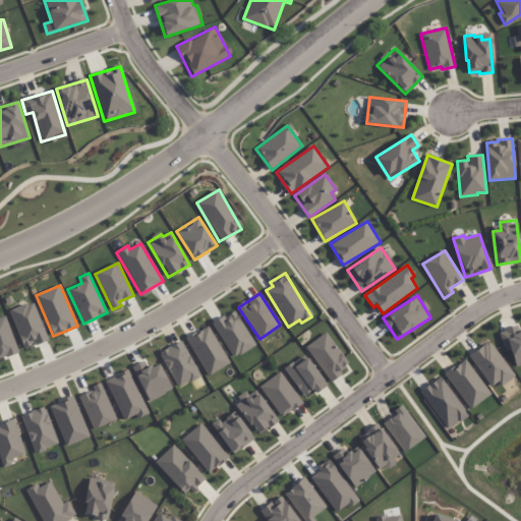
[(9,310),(24,349),(48,340),(34,301),(9,310)]
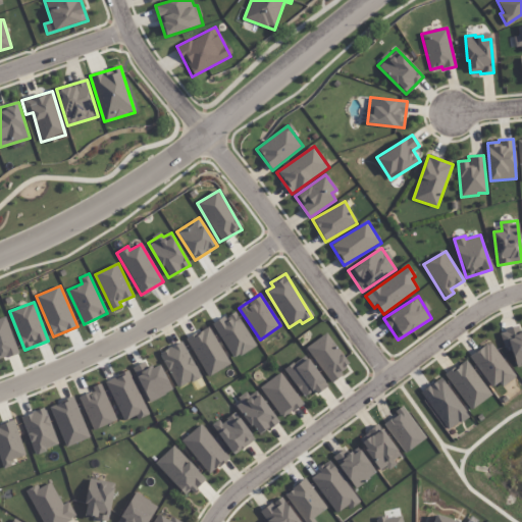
[(256,347),(235,311),(213,324),(233,360),(256,347)]
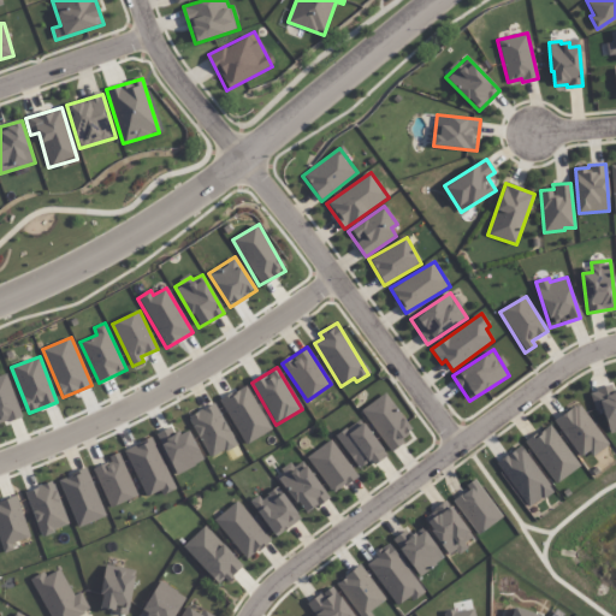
[(0,424),(22,416),(7,374),(0,375),(0,424)]
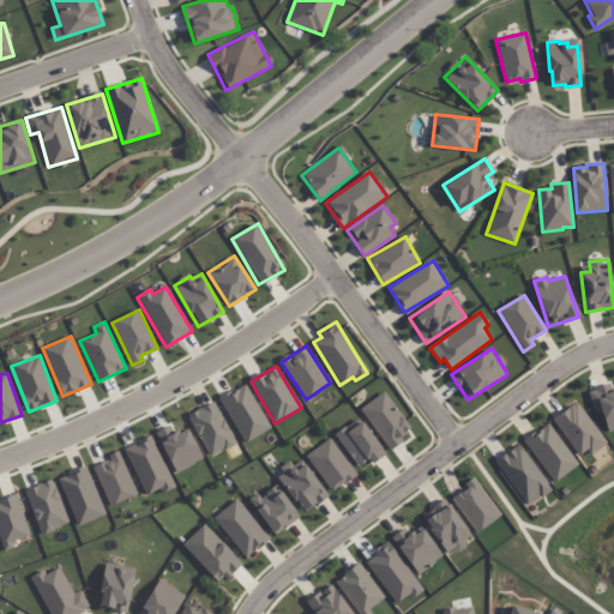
[(613,390),(613,391),(612,383),(588,390),(594,410),(600,408),(607,432),(613,429),(613,390)]
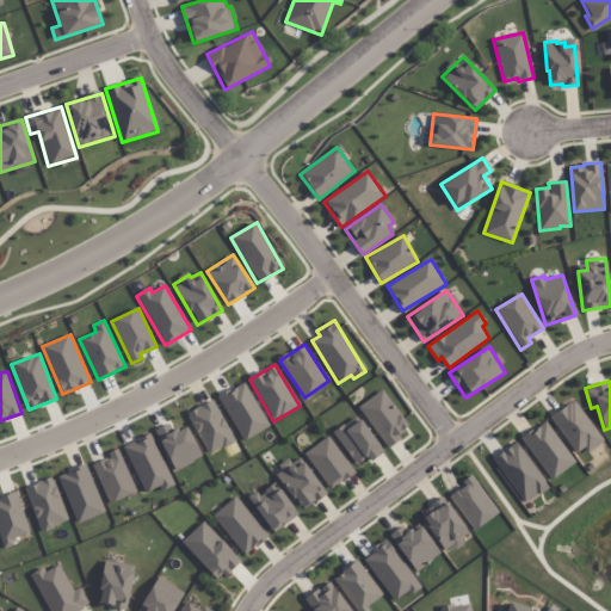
[(270,426),(244,382),(218,396),(244,440),(270,426)]
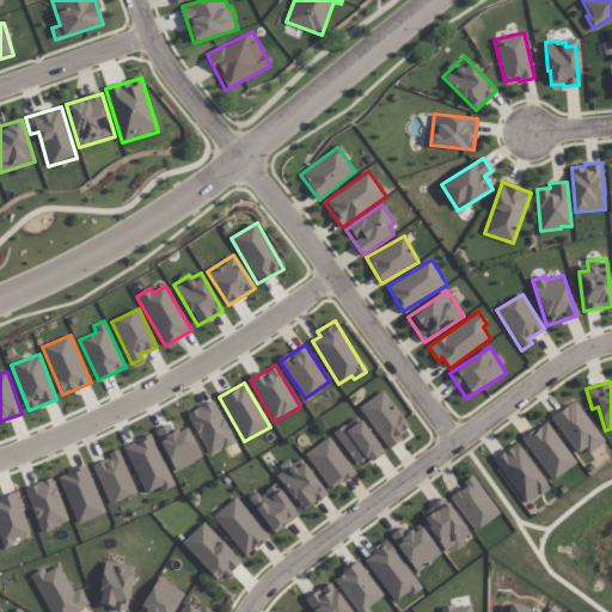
[(387,447),(411,430),(383,391),(359,408),(387,447)]
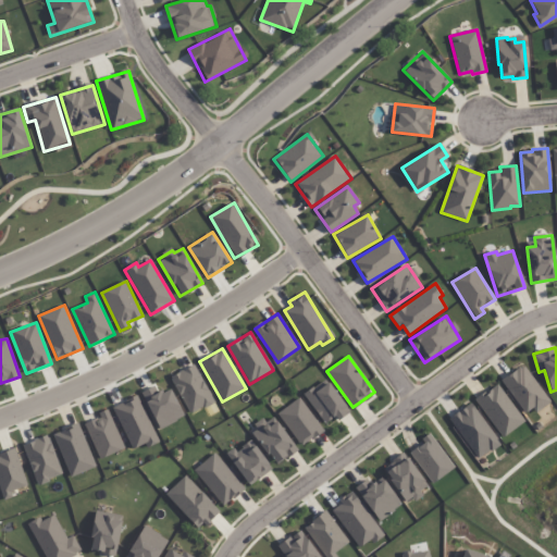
[(171,375),(188,415),(213,404),(197,364),(171,375)]
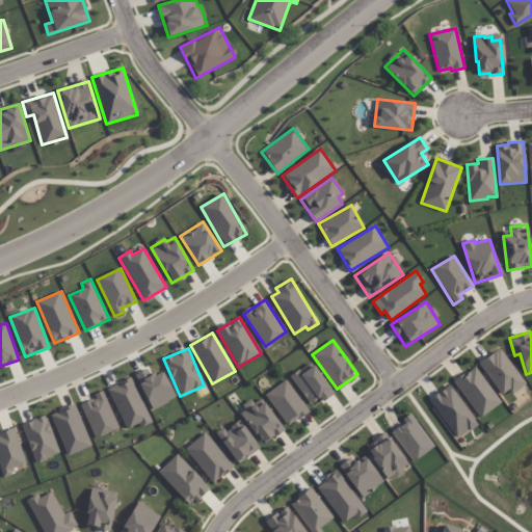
[(501,395),(508,390),(511,395),(526,384),(500,348),(478,364),(501,395)]
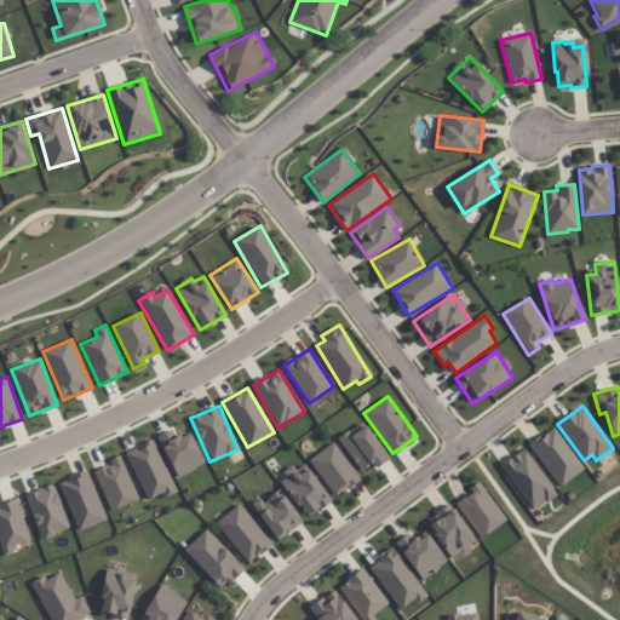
[(338,440),(360,472),(372,464),(375,469),(389,459),(363,422),(338,440)]
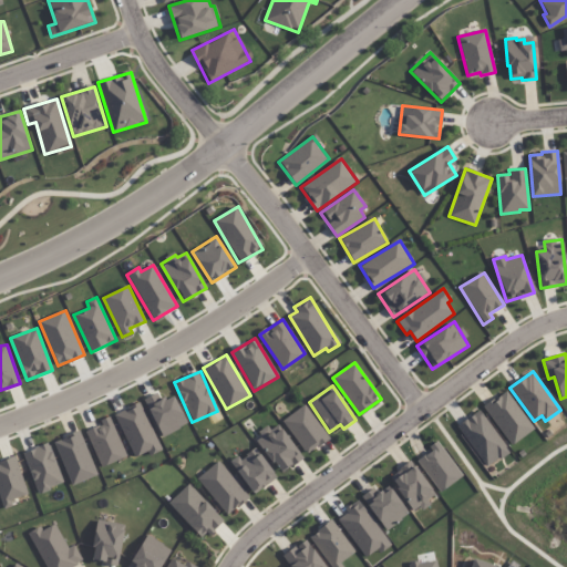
[(534,429),(506,390),(483,406),(511,445),(534,429)]
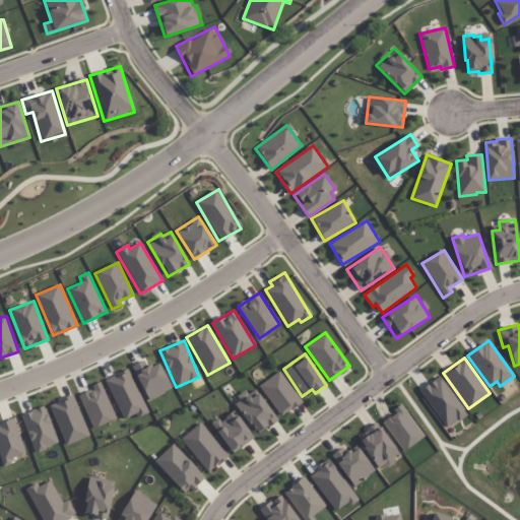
[(173,389),(159,362),(148,367),(145,360),(132,366),(148,400),(173,389)]
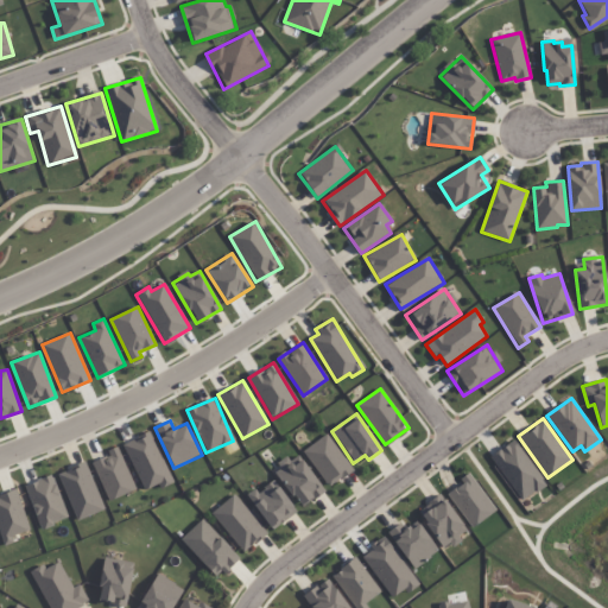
[(172,481),(151,431),(124,443),(145,493),(172,481)]
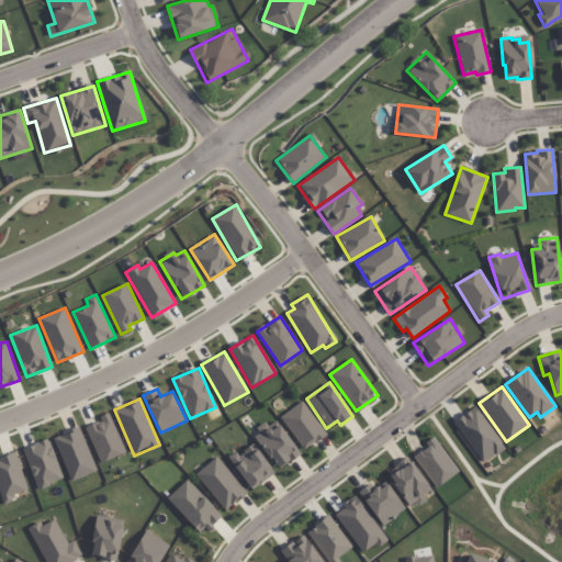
[(280,416),(304,451),(326,436),(302,401),(280,416)]
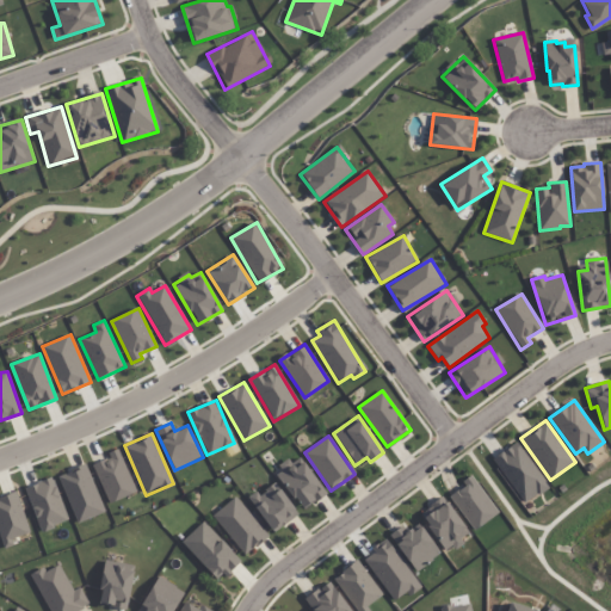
[(525,505),(549,487),(517,442),(492,460),(525,505)]
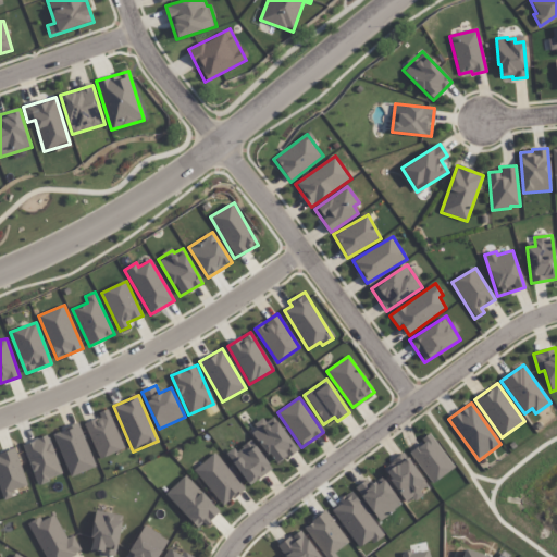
[(124,448),(109,411),(84,422),(99,459),(124,448)]
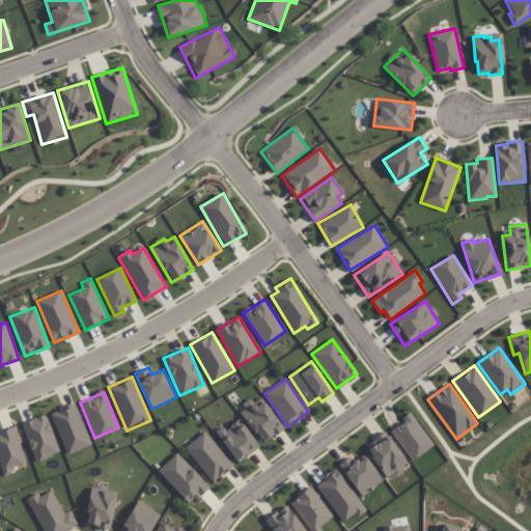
[(241,409),(259,444),(282,431),(263,397),(253,402),(252,401),(241,409)]
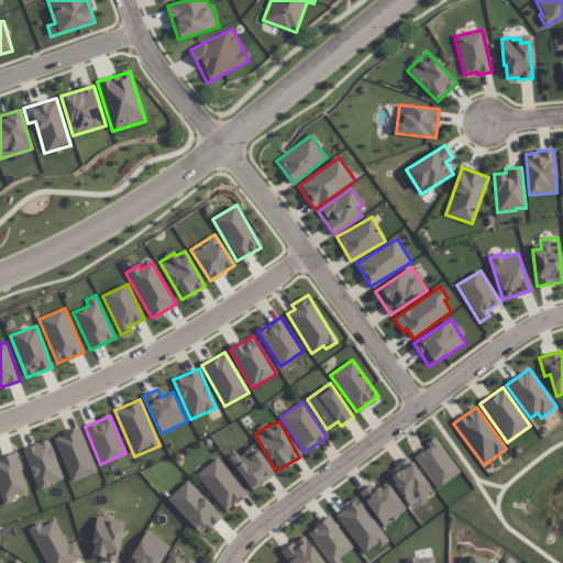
[(54,439),(70,483),(97,472),(79,428),(54,439)]
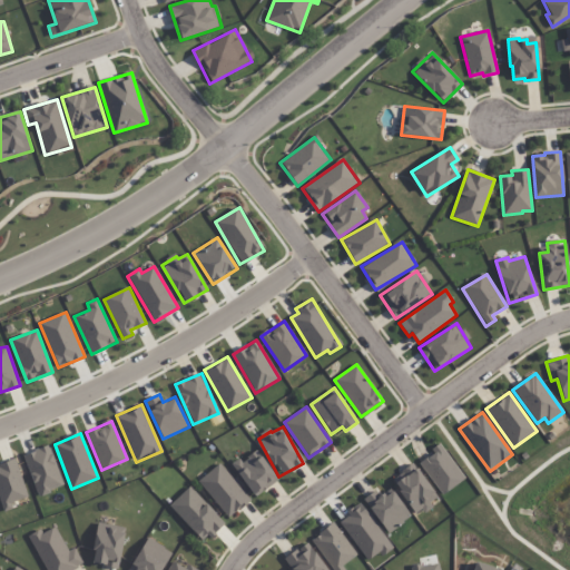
[(440,494),(463,481),(441,443),(430,450),(432,454),(421,462),(440,494)]
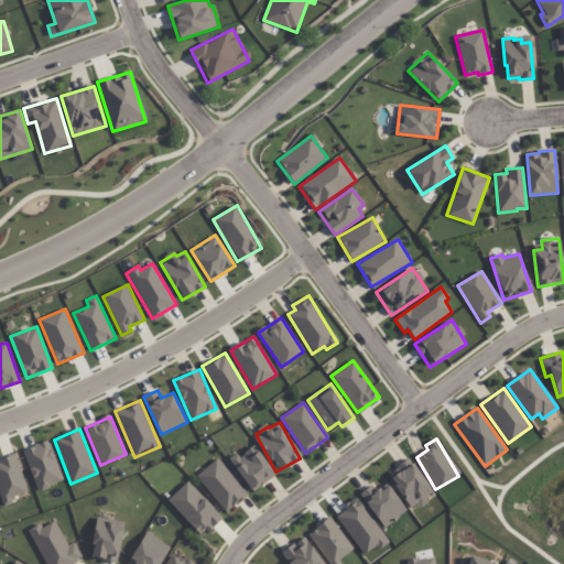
[(38,491),(64,481),(49,441),(22,451),(38,491)]
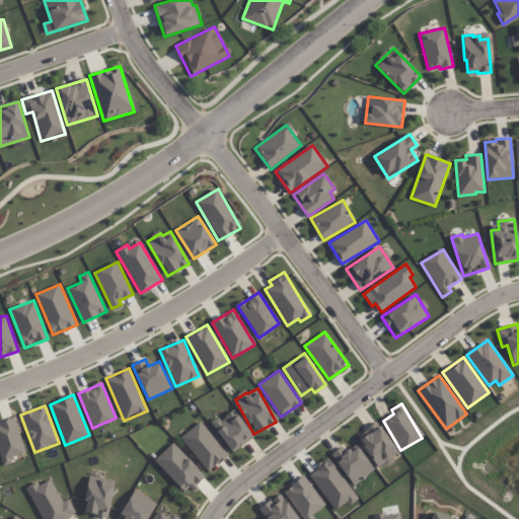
[(212,424),(231,452),(253,438),(233,409),(212,424)]
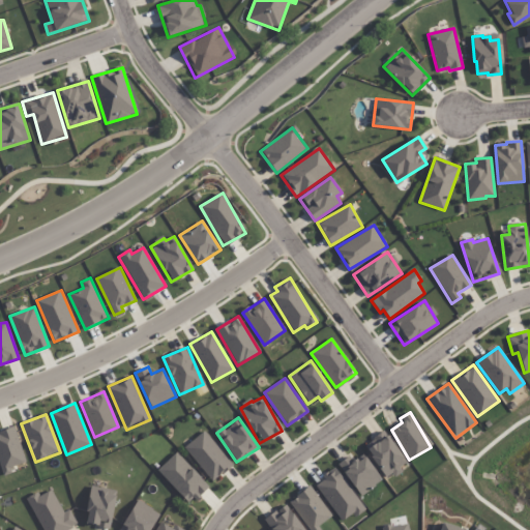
[(10,467),(26,463),(15,428),(0,431),(0,467),(2,476),(12,473),(10,467)]
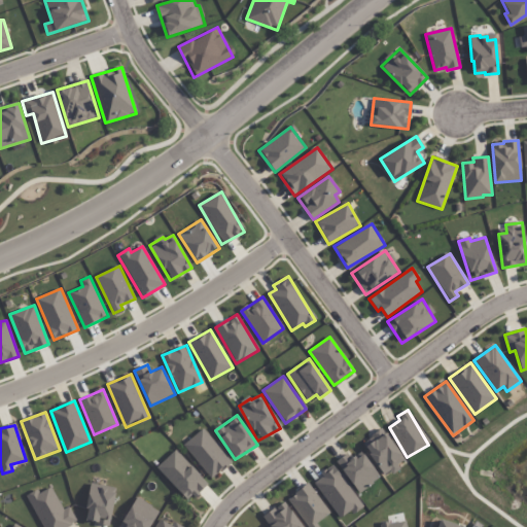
[(403,460),(383,427),(361,441),(384,478),(398,468),(396,465),(403,460)]
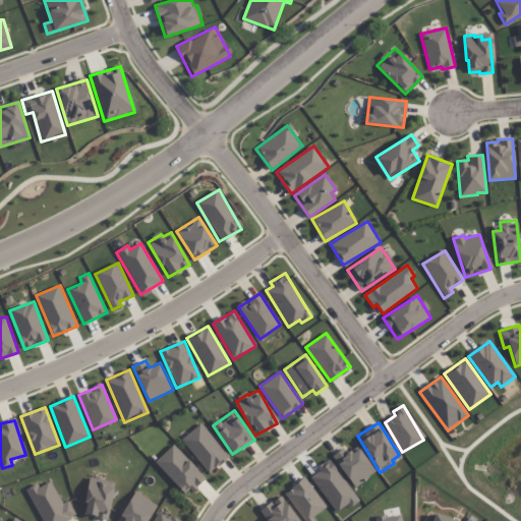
[(180,441),(210,473),(229,456),(199,423),(180,441)]
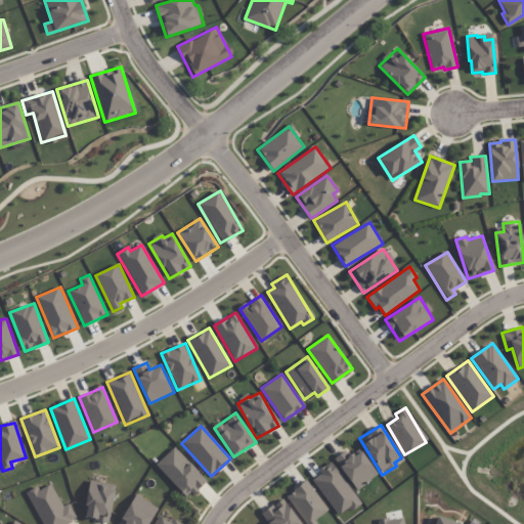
[(186,498),(206,481),(174,446),(155,465),(186,498)]
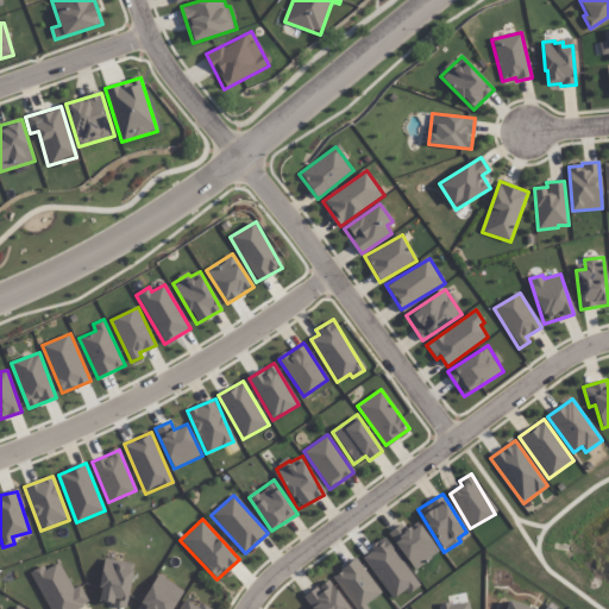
[(388,533),(414,570),(439,552),(419,522),(409,529),(403,522),(388,533)]
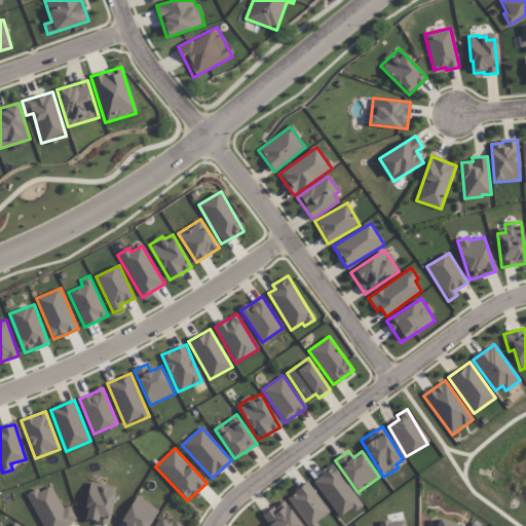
[(311,480),(338,518),(349,510),(351,514),(363,506),(333,464),(311,480)]
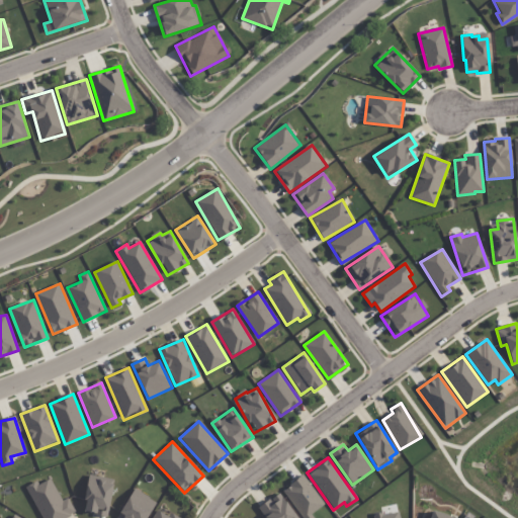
[(83,513),(108,516),(113,480),(88,476),(83,513)]
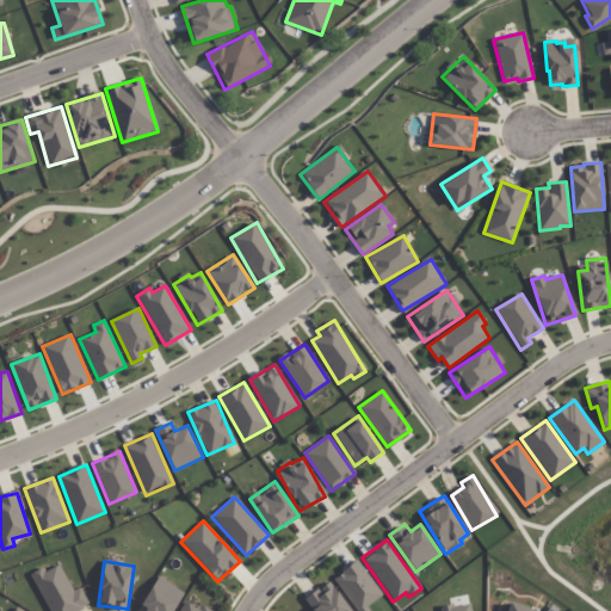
[(383,594),(357,561),(333,579),(356,610),(370,610),(366,606),(383,594)]
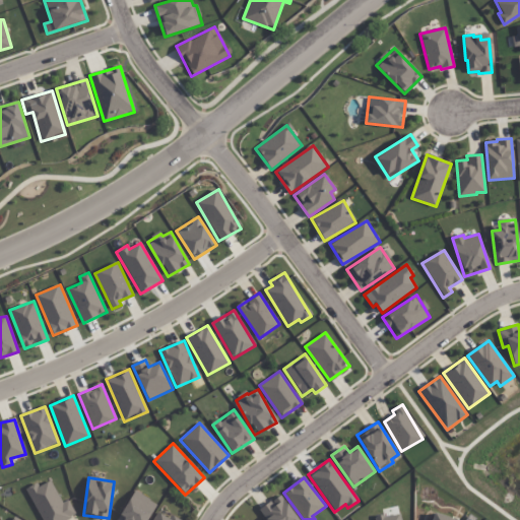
[(25,489),(42,519),(71,519),(77,517),(68,500),(62,503),(51,480),(39,486),(37,482),(25,489)]
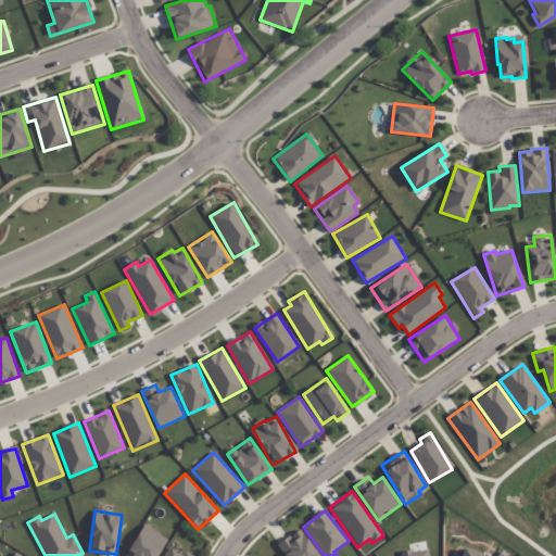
[(124,555),(156,555),(168,540),(146,525),(124,555)]
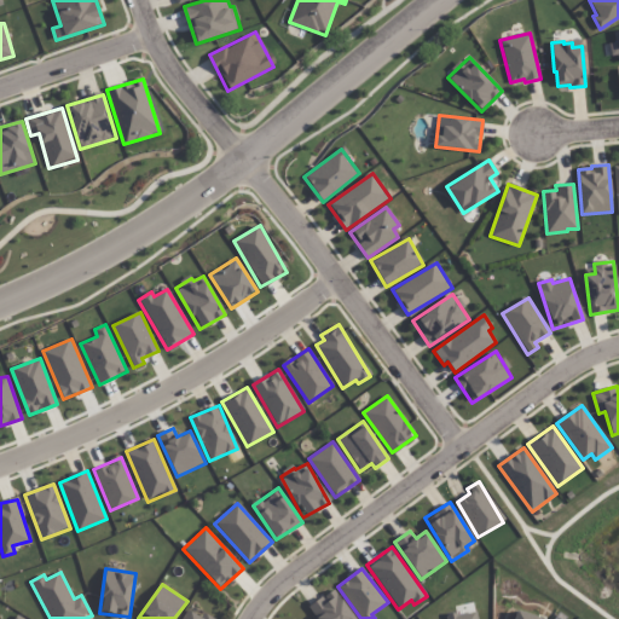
[(316,618),(356,618),(333,589),(308,607),(316,618)]
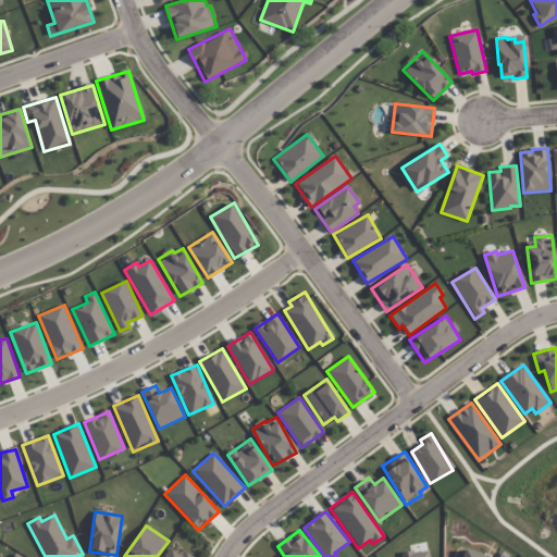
[(161,556),(192,556),(193,556),(182,552),(180,554),(166,547),(161,556)]
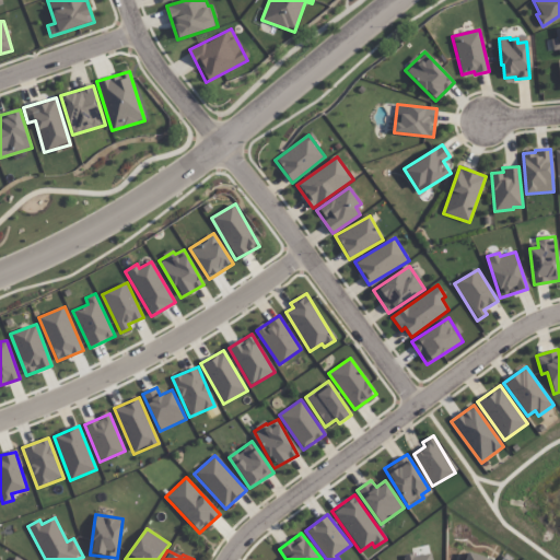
All buildings are outlined.
